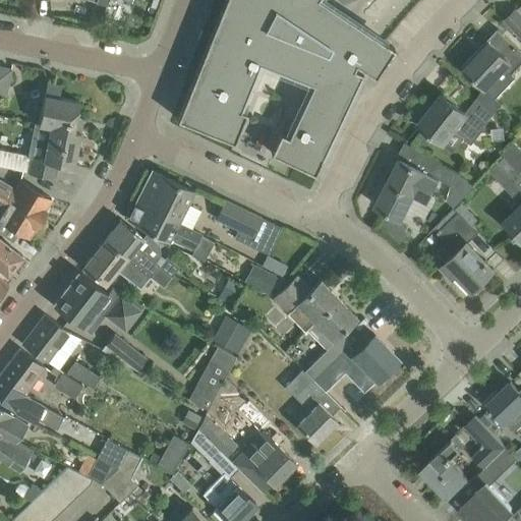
[(224,0),(177,118),(234,140),(246,111),(230,104),(233,98),(244,102),(259,62),(312,83),(288,134),(281,131),(271,152),(314,172),(363,71),(354,67),(356,63),(375,75),(395,47),(324,0),(224,0)]
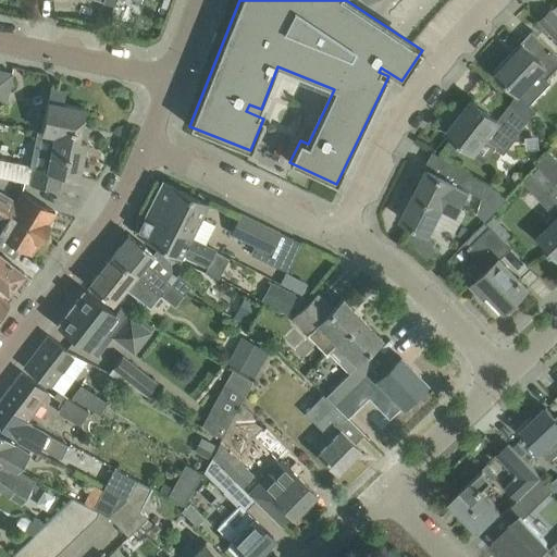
[(556,15),(552,11),(541,21),(555,37),(556,39),(556,15)]
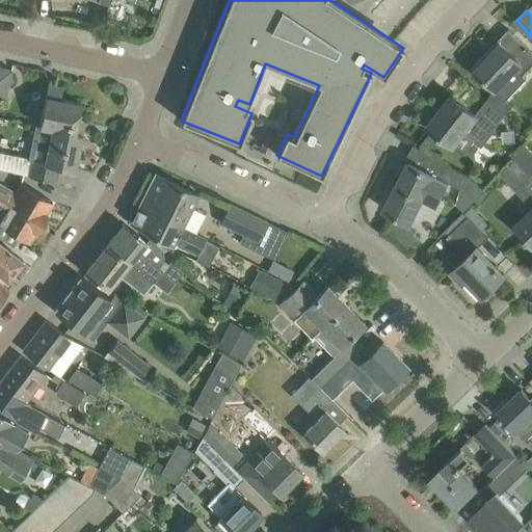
[(531,64),(531,52),(524,44),(508,29),(473,68),(485,79),(484,81),(494,90),(496,88),(507,100),(527,79),(523,75),(531,64)]
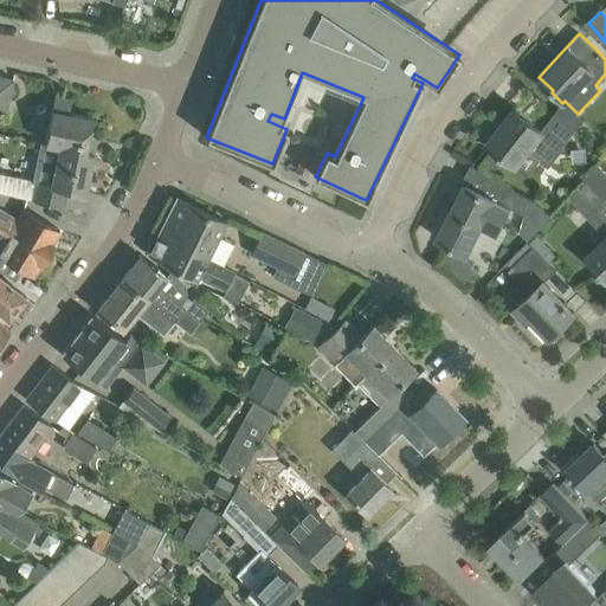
[(0,110),(7,113),(8,103),(13,79),(0,76),(0,110)]
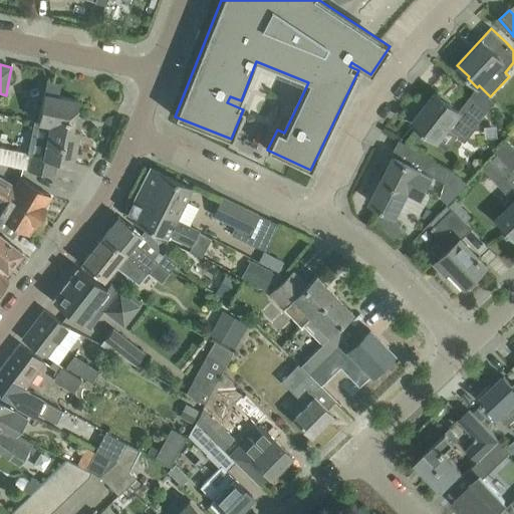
[(50,124),(79,130),(80,124),(73,123),(78,100),(58,95),(60,84),(47,81),(38,121),(34,120),(34,121),(50,124)]
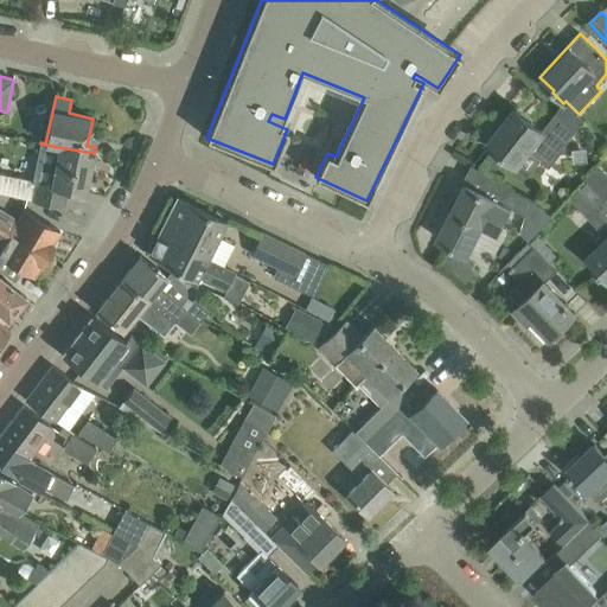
[(549,167),(579,131),(557,113),(543,132),(516,110),(490,144),(518,166),(529,152),(549,167)]
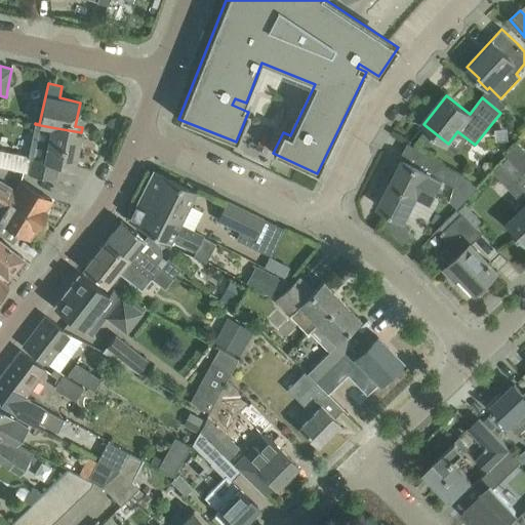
[(74,167),(81,132),(51,127),(35,124),(29,156),(0,150),(0,166),(29,173),(55,179),(58,164),(74,167)]
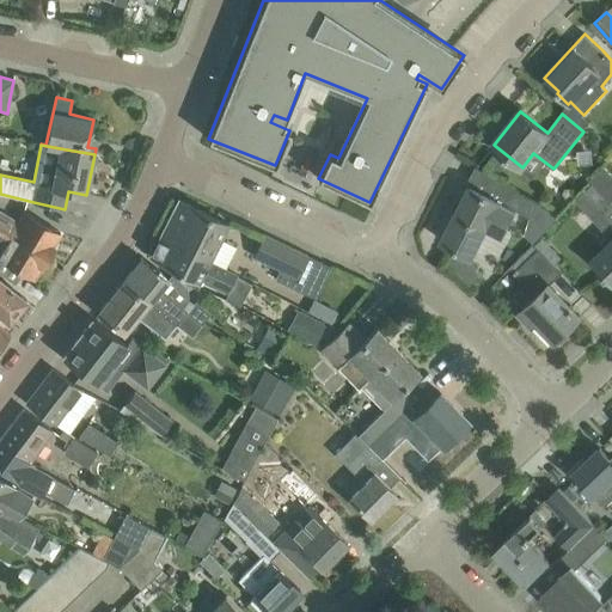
[(611,201),(611,173),(610,171),(605,167),(592,181),(594,183),(611,202),(611,201)]
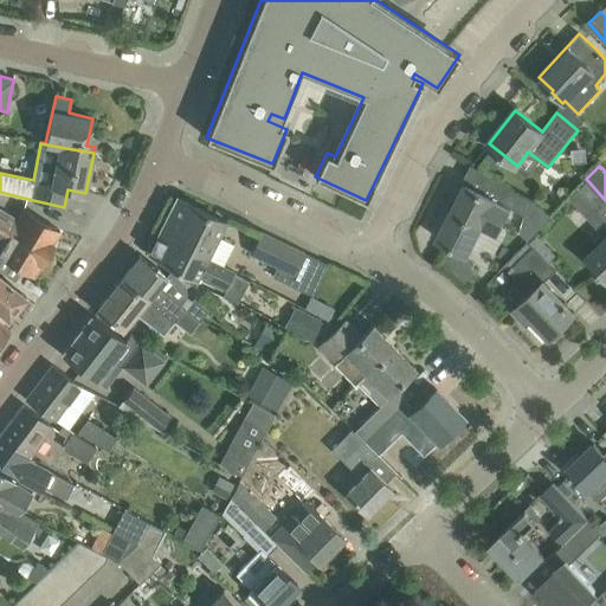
[(605,200),(588,181),(569,199),(605,237),(605,240),(586,259),(600,275),(601,274),(605,277),(605,200)]
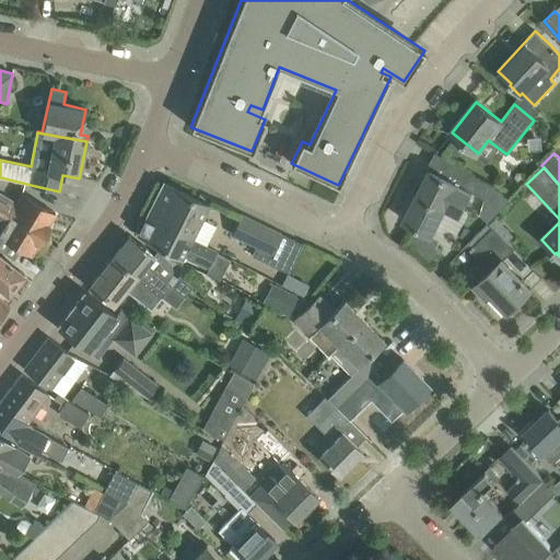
[(493,185),(489,183),(469,173),(463,186),(462,186),(430,171),(405,221),(434,236),(447,210),(461,217),(474,191),(486,198),(493,185)]
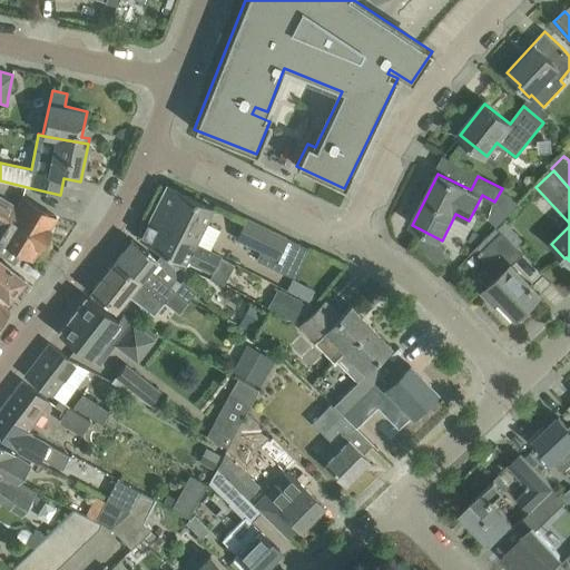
[(202,220),(207,222),(213,209),(166,185),(148,222),(190,242),(202,220)]
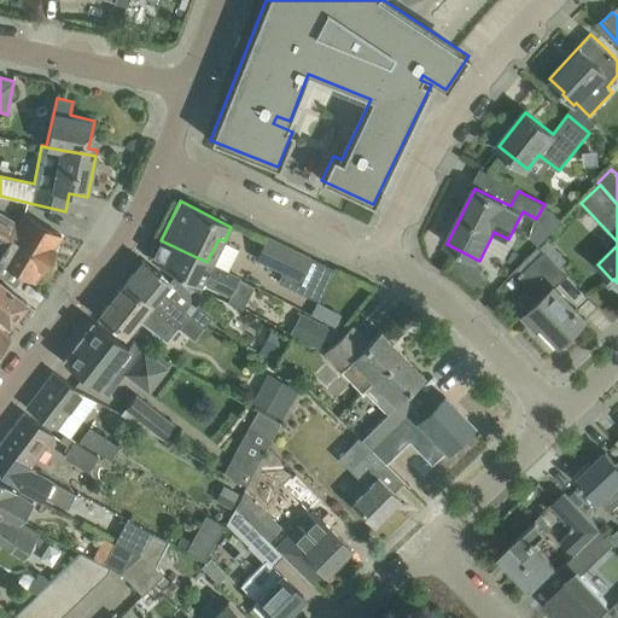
[(0,229),(50,260),(56,249),(54,248),(62,235),(24,214),(18,223),(0,213),(0,229)]
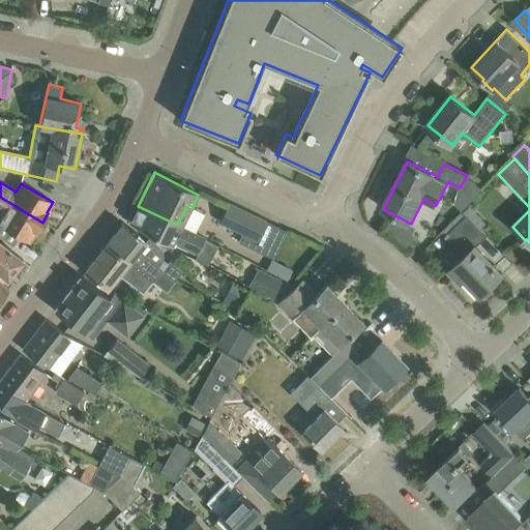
[(37,231),(42,223),(0,197),(0,212),(3,214),(0,218),(0,224),(29,241),(36,230),(37,231)]
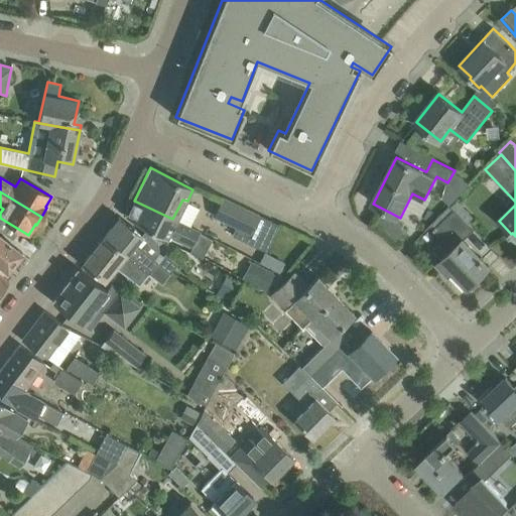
[(260,215),(223,197),(214,216),(236,227),(232,235),(247,242),(260,215)]
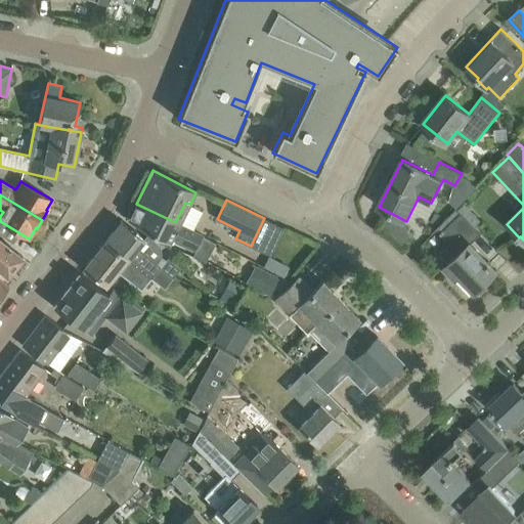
[(203,236),(175,222),(136,204),(128,219),(160,235),(160,234),(193,252),(203,236)]
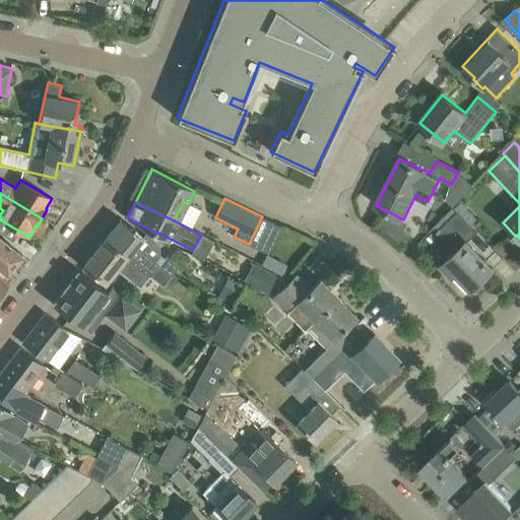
[(440,229),(437,232),(439,234),(441,231),(458,250),(443,264),(442,265),(451,274),(450,276),(466,294),(471,288),(493,269),(486,263),(488,262),(485,259),(464,237),(474,228),(458,210),(440,229)]
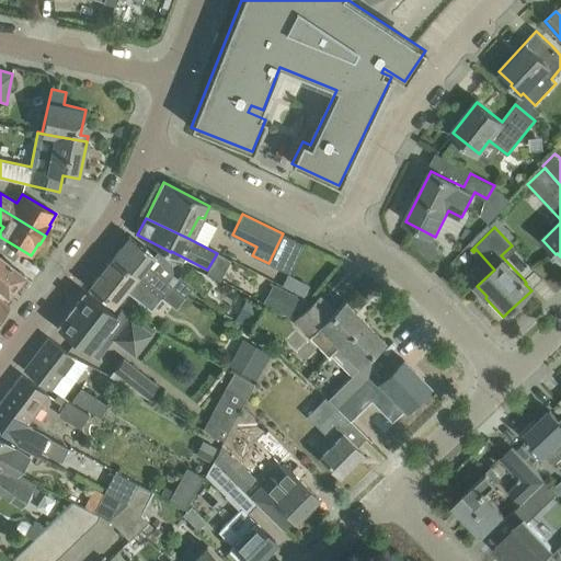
[(155,255),(147,250),(130,236),(112,259),(163,298),(174,284),(148,264),(155,255)]
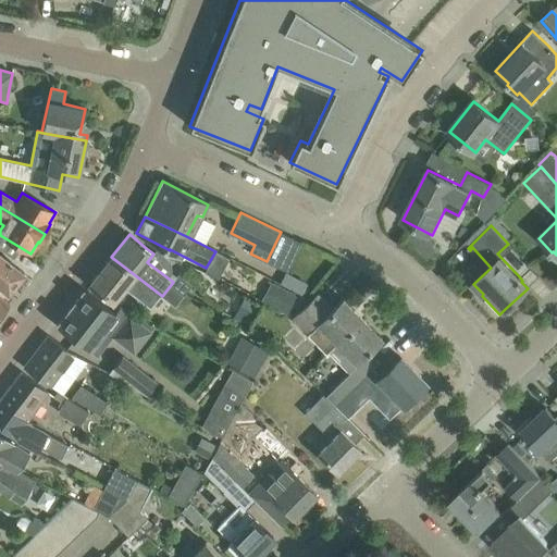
[(461,250),(457,255),(462,261),(468,256),(461,250)]
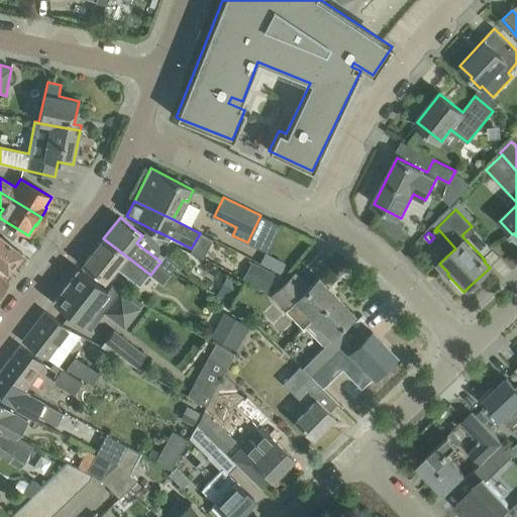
[(22,253),(7,240),(0,234),(0,265),(8,272),(22,253)]
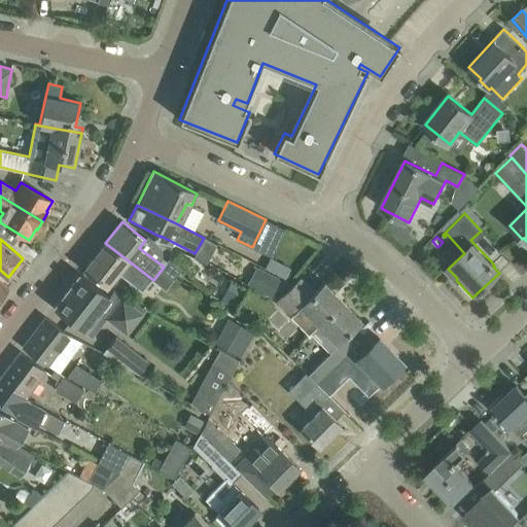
[(144,292),(153,280),(105,243),(84,269),(107,286),(118,272),(144,292)]
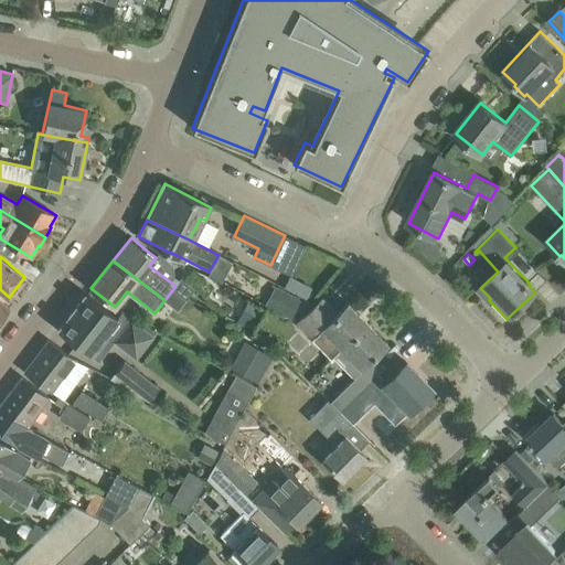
[(276,287),(265,306),(290,319),(301,300),(276,287)]
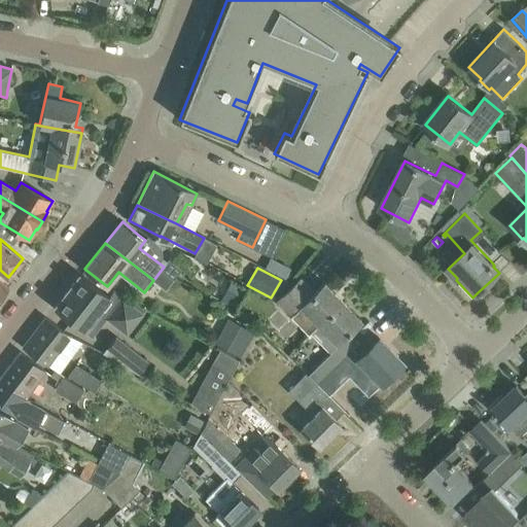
[(144,314),(120,295),(114,290),(110,296),(80,274),(55,308),(90,335),(104,316),(128,335),(144,314)]
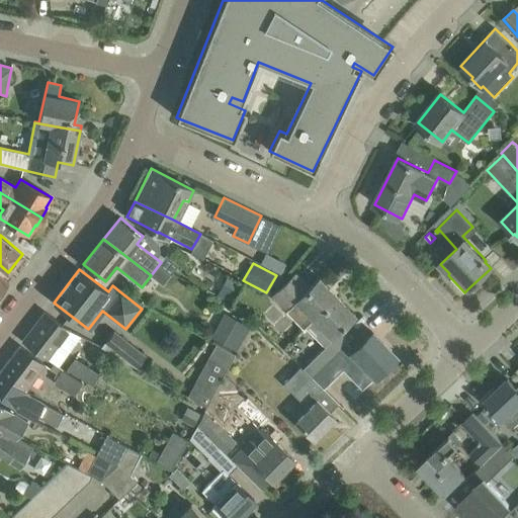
[(314,320),(336,297),(319,280),(321,278),(319,277),(310,287),(295,274),(273,296),(305,329),(314,320)]
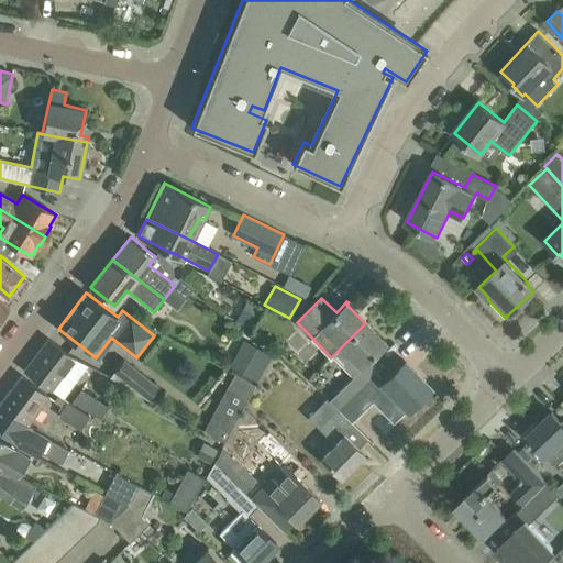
[(0,319),(10,307),(0,299),(0,319)]
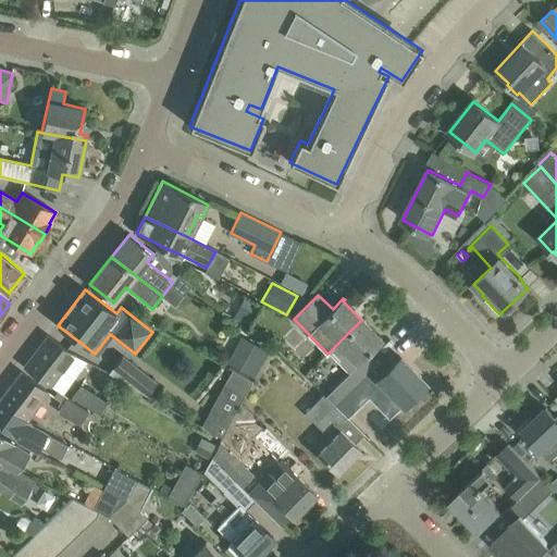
[(246,325),(258,304),(245,296),(233,318),(246,325)]
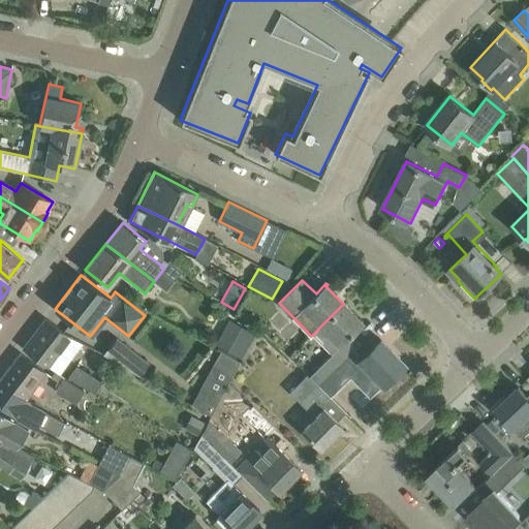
[(327,377),(328,375),(345,359),(360,344),(350,334),(363,321),(362,320),(361,321),(343,304),(320,327),(339,344),(338,349),(317,369),(327,377)]
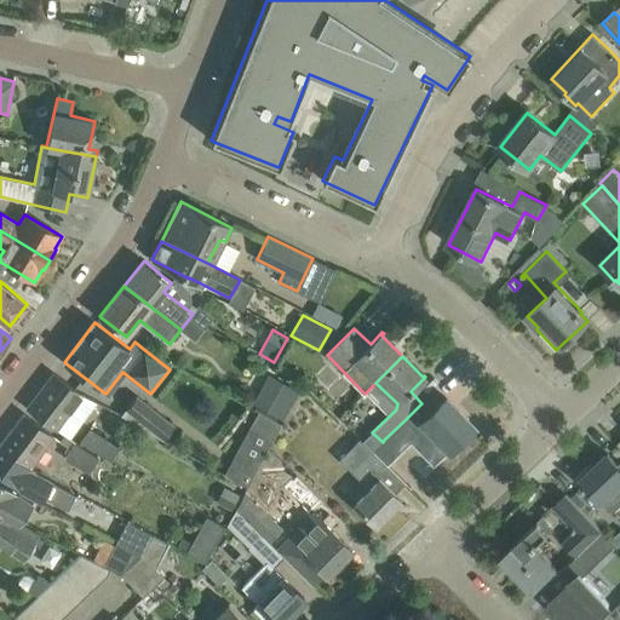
[(81,395),(74,389),(55,373),(28,408),(57,431),(59,429),(72,437),(97,403),(81,395)]
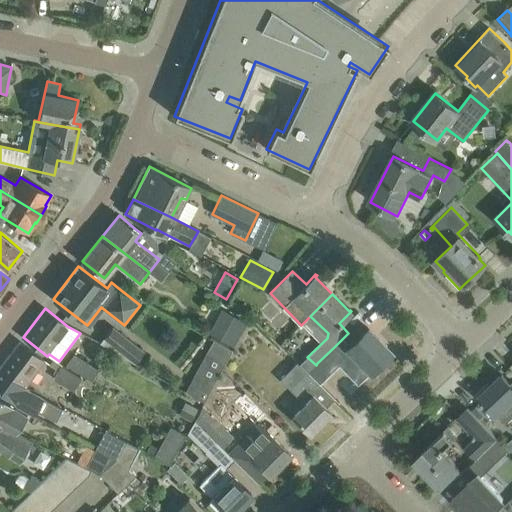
[(231,316),(219,338),(234,346),(246,325),(231,316)]
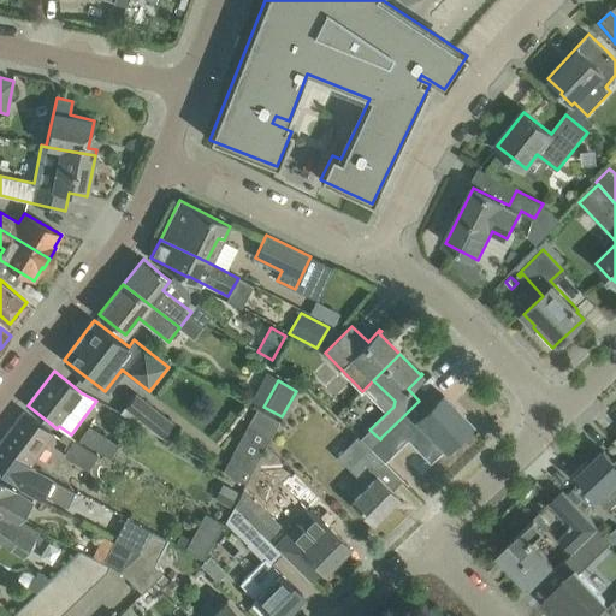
[(173,422),(136,392),(120,412),(163,436),(173,422)]
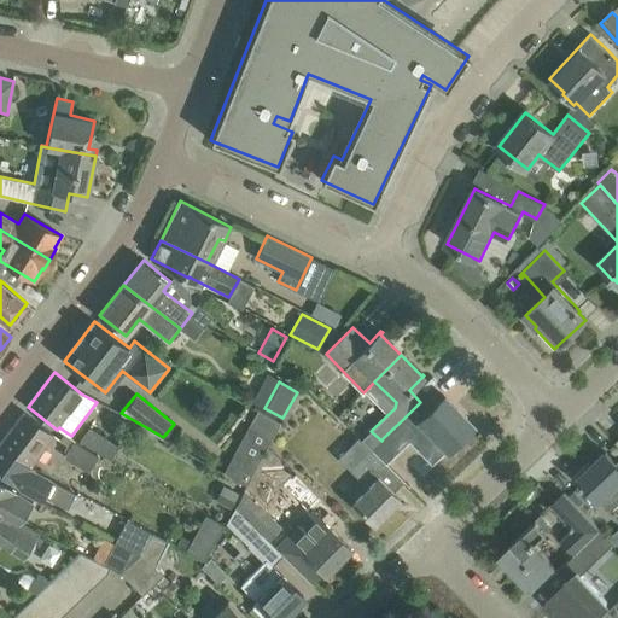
[(436,437),(420,452),(431,464),(472,425),(444,396),(419,420),(436,437)]
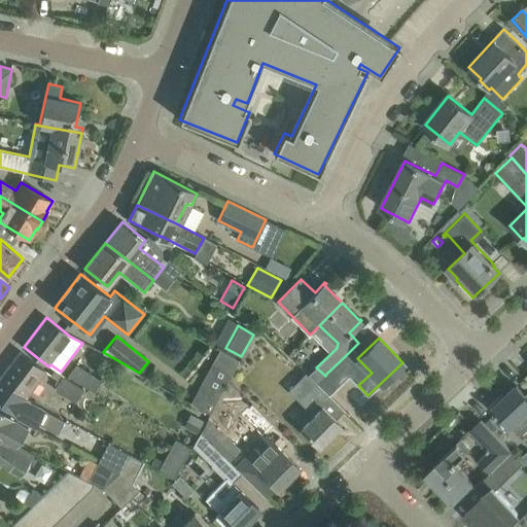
[(46,371),(37,363),(21,351),(1,377),(27,397),(36,385),(40,379),(46,371)]
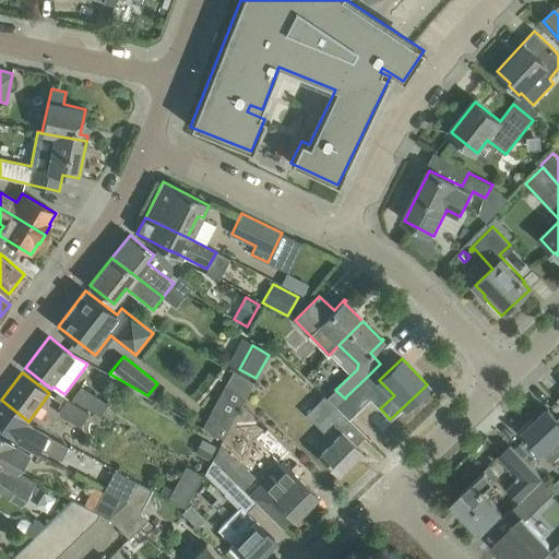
[(97,415),(104,403),(79,389),(72,401),(97,415)]
